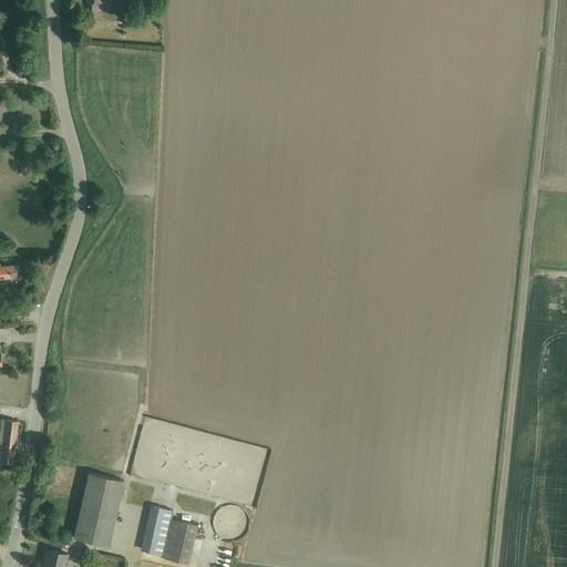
[(86,0),(86,3),(86,14),(95,14),(95,4),(107,4),(107,0),(86,0)]
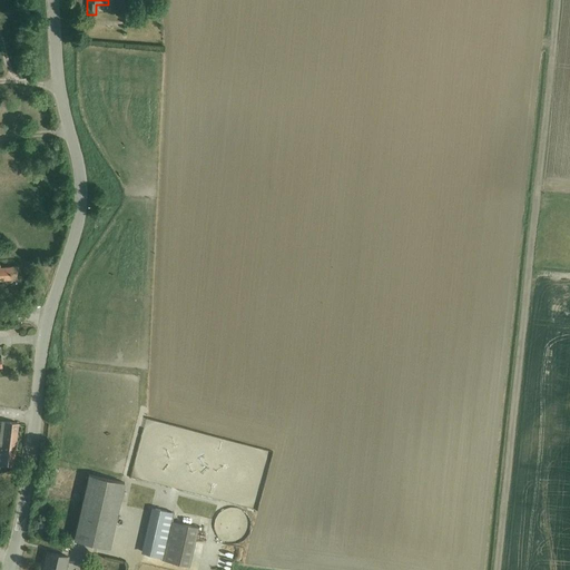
[(0,278),(16,278),(16,266),(0,267),(0,278)]
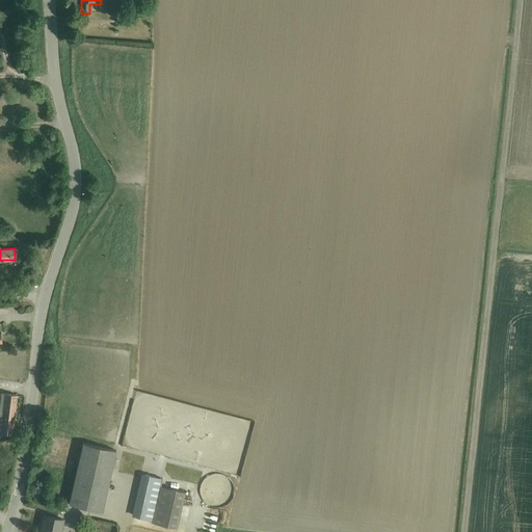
[(0,432),(11,434),(17,395),(4,393),(1,425),(0,425),(0,432)]
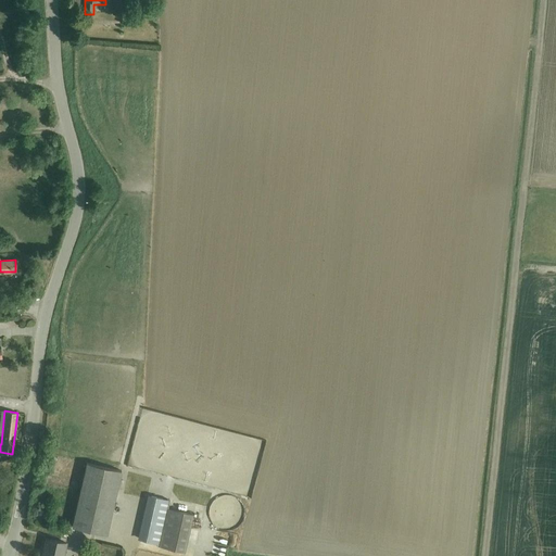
[(106,535),(122,470),(87,463),(73,527),(106,535)]
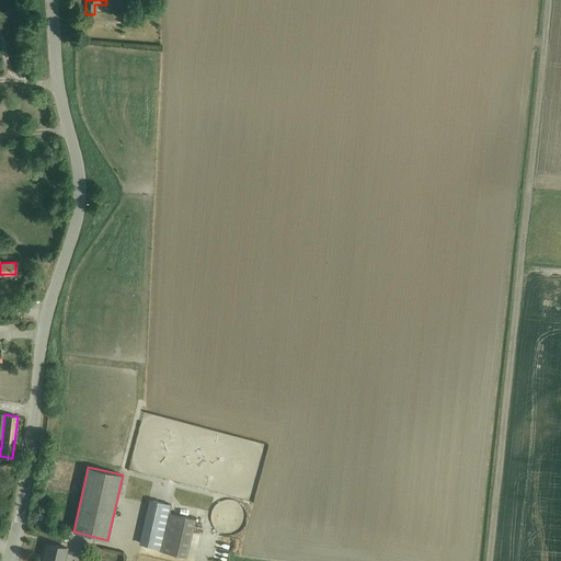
[(185,558),(195,518),(170,513),(171,505),(152,501),(142,545),(159,549),(158,551),(185,558)]
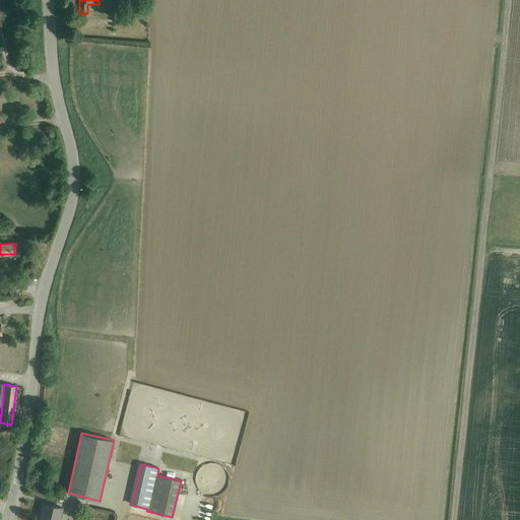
[(58,519),(62,506),(43,502),(39,519),(58,519)]
